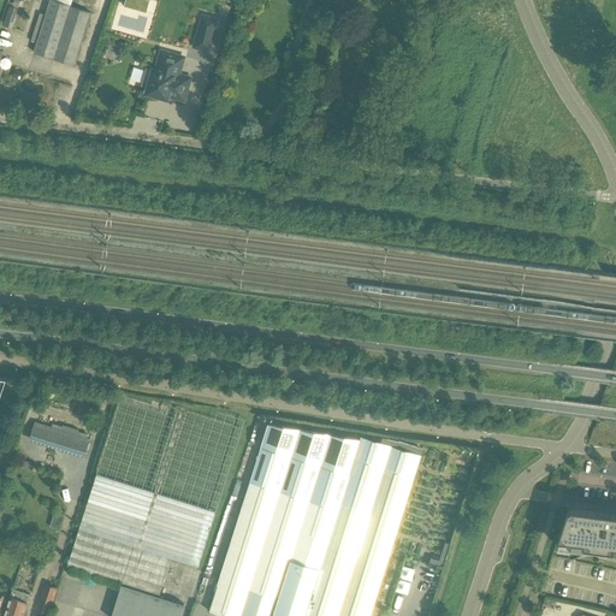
[(34,52),(73,65),(90,13),(52,0),(49,0),(46,15),(37,42),(34,52)]
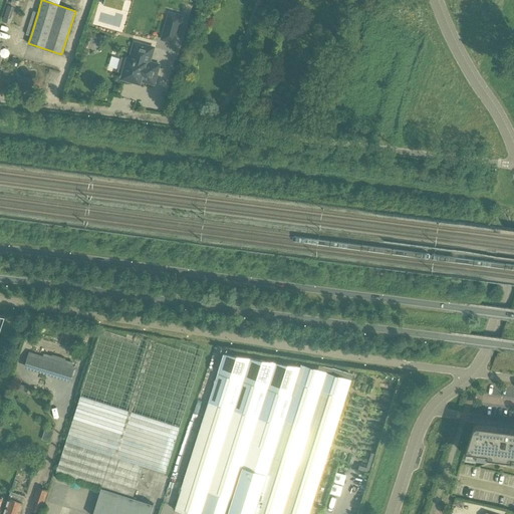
[(124,0),(104,0),(103,5),(121,11),(124,0)]
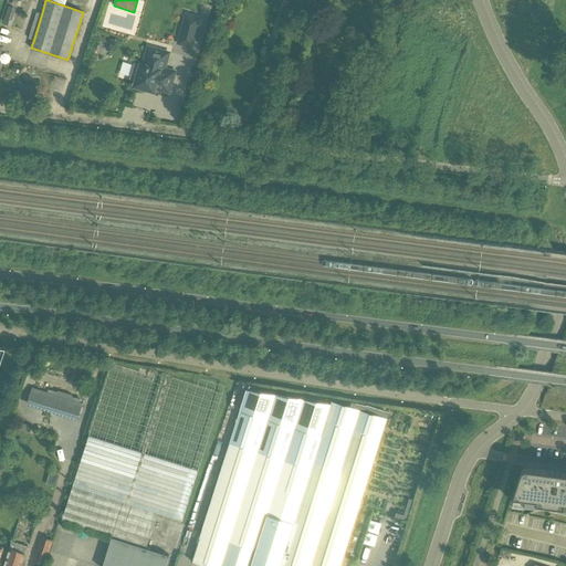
[(2,23),(9,25),(14,9),(8,7),(2,23)]
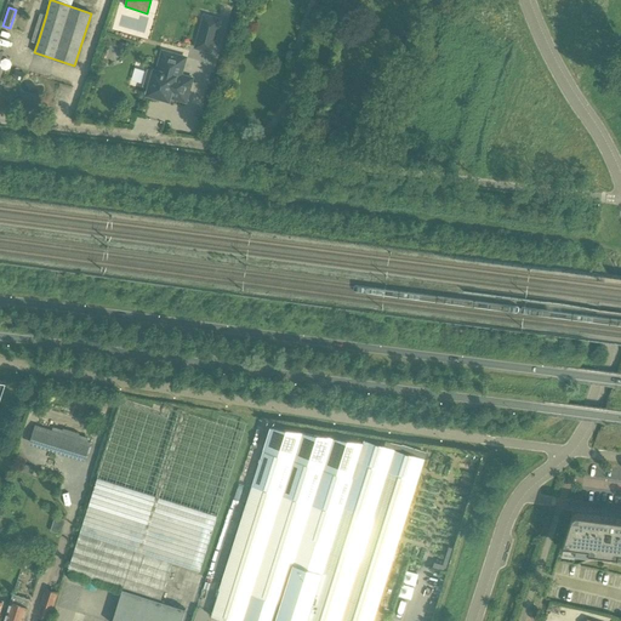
[(32,41),(38,43),(46,15),(40,13),(32,41)]
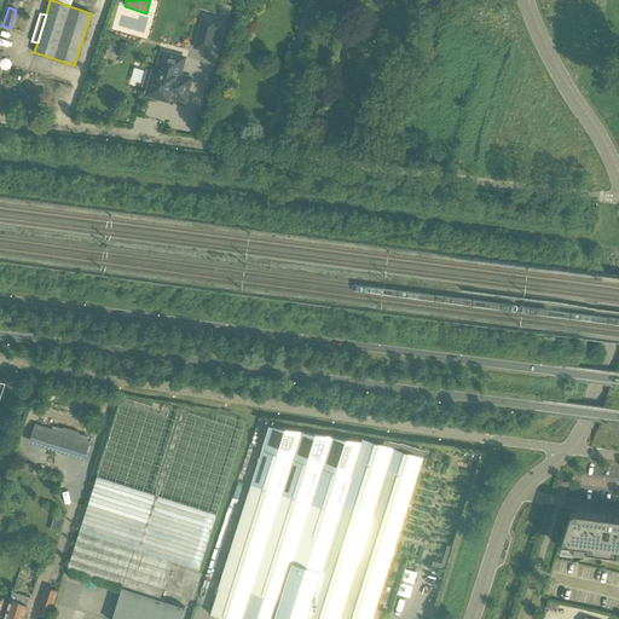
[(195,48),(202,50),(203,50),(209,52),(210,52),(217,28),(219,19),(203,15),(202,21),(195,45),(195,47),(195,48)]
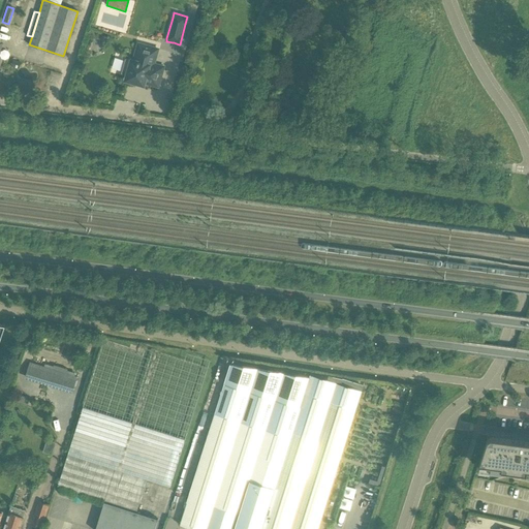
[(135,83),(144,85),(145,83),(158,87),(163,67),(154,64),(158,50),(137,43),(133,61),(131,60),(125,58),(121,72),(125,74),(127,74),(126,78),(127,79),(126,81),(135,83)]
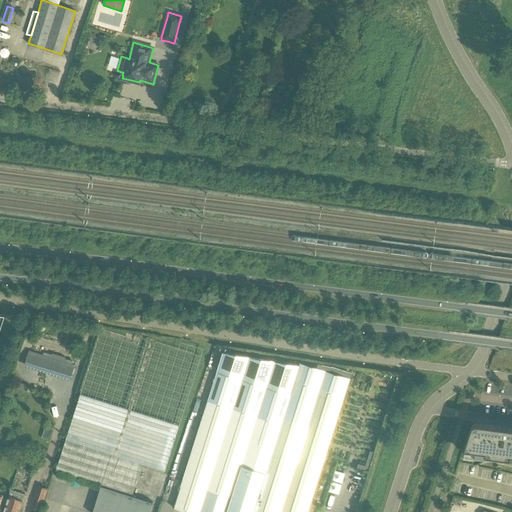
[(12,58),(10,64),(18,67),(20,60),(12,58)]
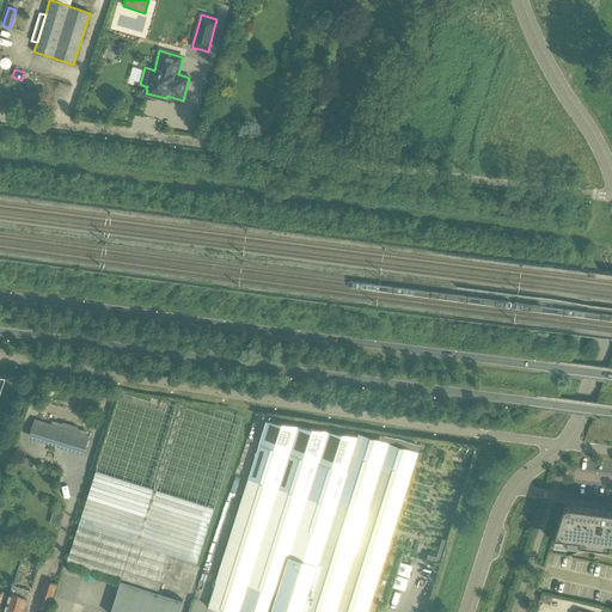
[(213,417),(193,411),(167,403),(165,412),(120,398),(67,562),(121,580),(110,611),(178,611),(183,600),(158,592),(170,555),(197,563),(243,417),(215,409),(213,417)]
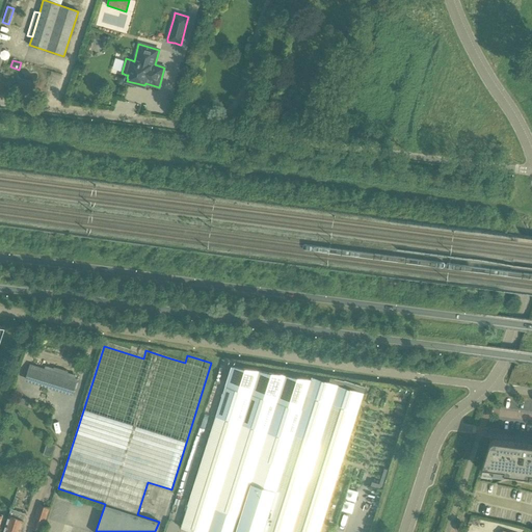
[(25,381),(31,382),(73,396),(78,379),(30,364),(25,381)]
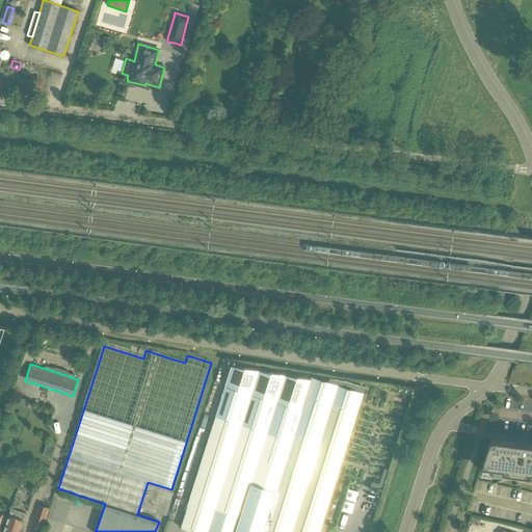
[(319,531),(337,476),(357,413),(364,394),(330,382),(312,377),(312,379),(232,366),(227,382),(216,417),(181,525),(203,531),(319,531)]
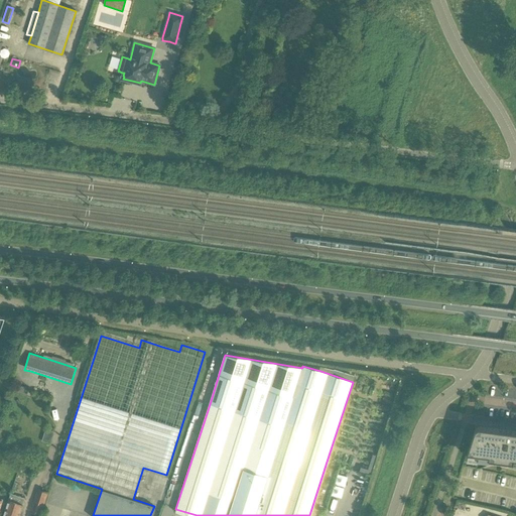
[(515,458),(515,430),(512,430),(499,428),(481,426),(480,426),(479,426),(478,426),(477,427),(476,428),(475,429),(475,430),(468,452),(490,455),(490,459),(514,462),(514,458),(515,458)]
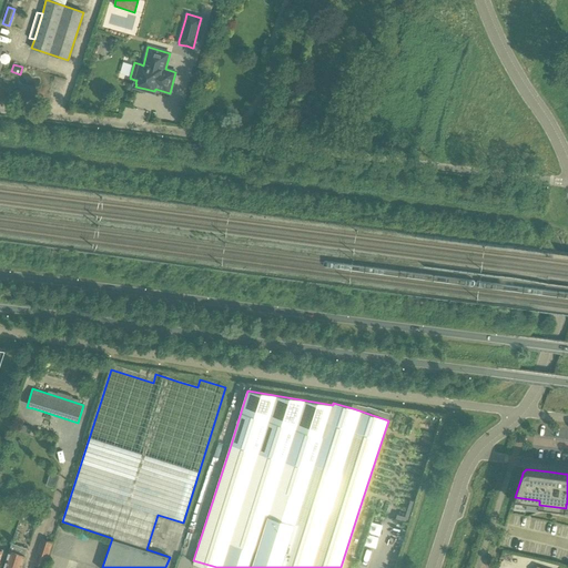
[(51,473),(48,483),(57,486),(60,475),(51,473)]
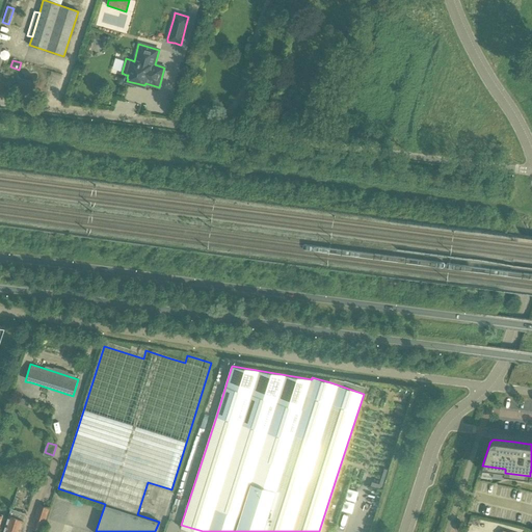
[(372,523),(381,493),(372,490),(363,520),(372,523)]
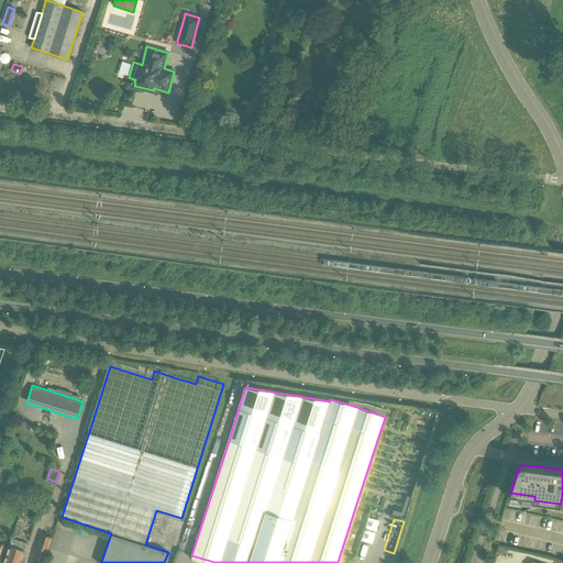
[(33,559),(44,562),(52,538),(42,534),(33,559)]
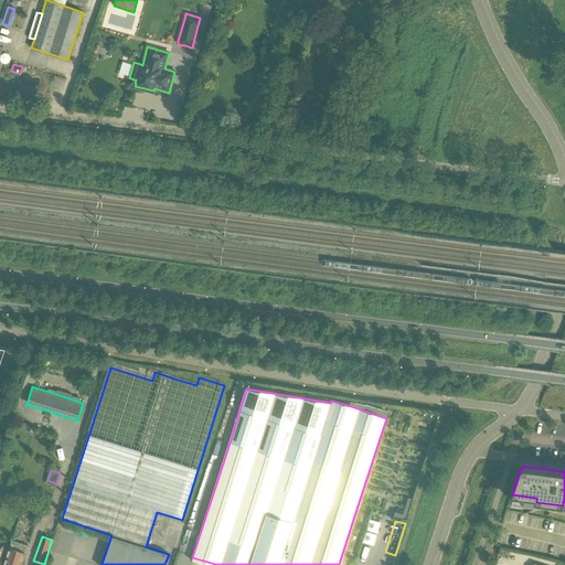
[(4,564),(3,564),(21,564),(28,546),(12,541),(4,564)]
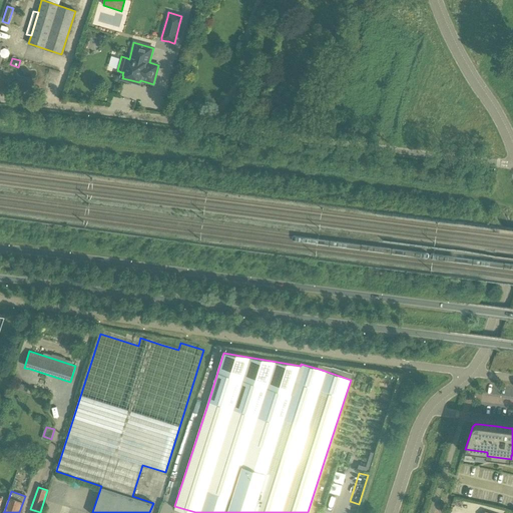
[(0,512),(3,512),(4,512),(0,511),(2,506),(5,507),(7,502),(5,502),(6,500),(7,500),(8,497),(1,495),(1,497),(0,496),(0,512)]
